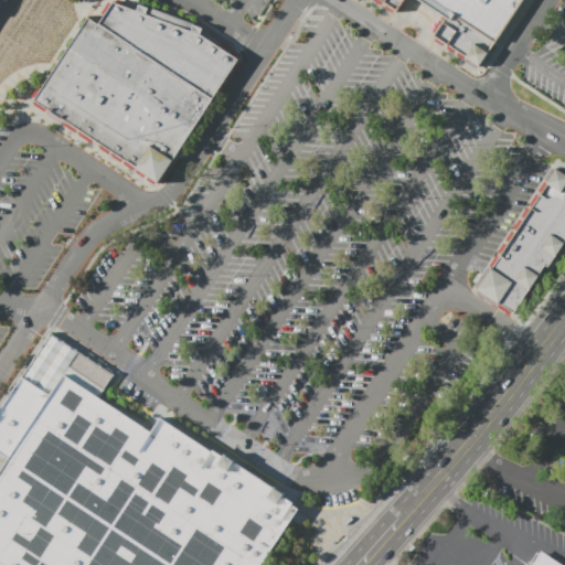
[(372,0),(396,16),(405,0),(418,0),(427,6),(444,18),(433,35),(479,66),(522,0),(372,0)]
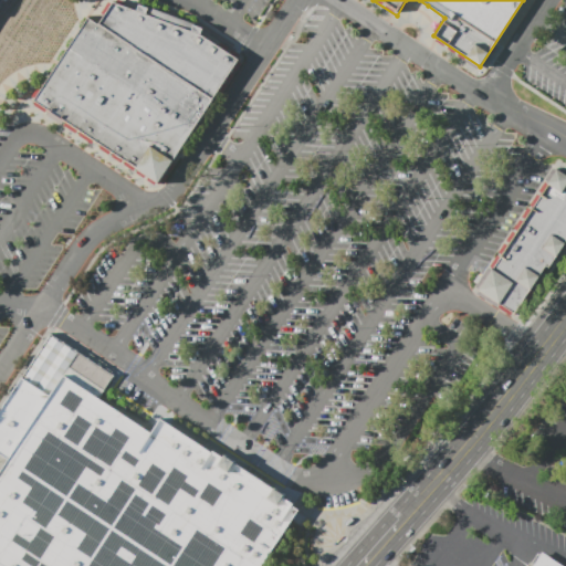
[(100,24),(114,2),(202,35),(239,60),(215,98),(100,24)]
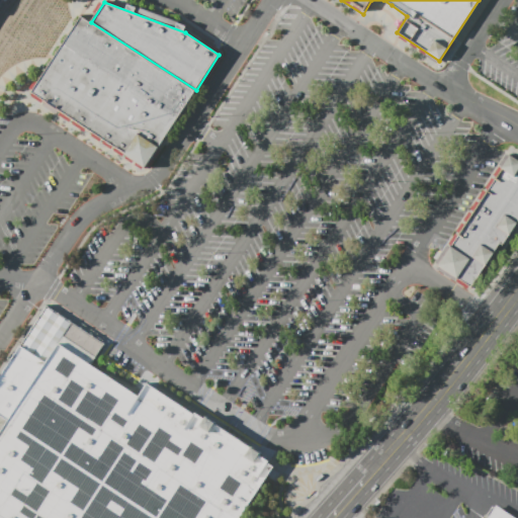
[(80,14),(91,22),(195,90),(147,167),(28,92),(80,14)]
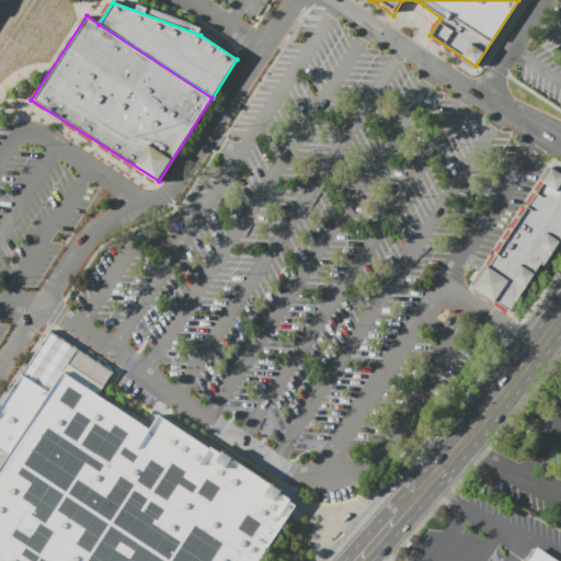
[(551,168),(560,173),(560,196),(541,184),(542,182),(551,168)]
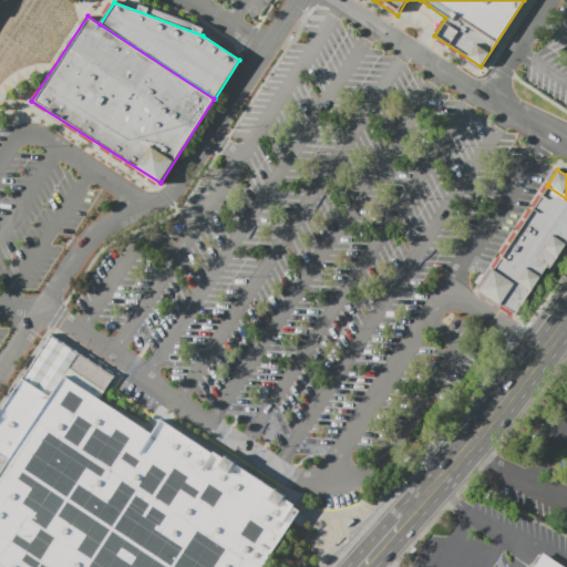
[(566,198),(566,220),(537,203),(547,186),(566,198)]
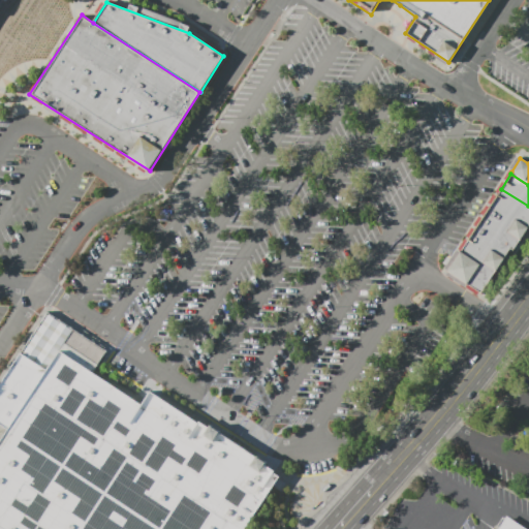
[(528,220),(528,206),(501,189),(495,198),(528,220)]
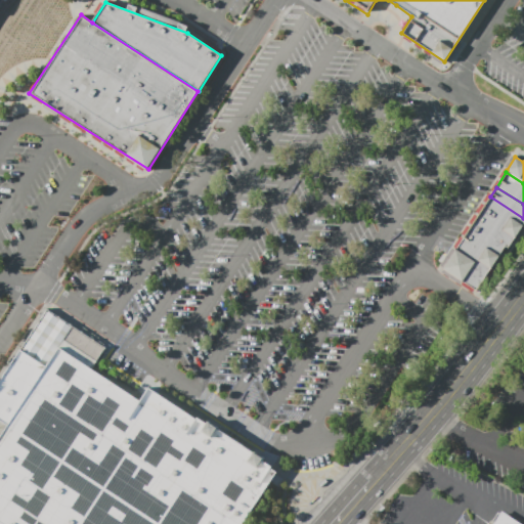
[(523,220),(523,218),(490,197),(480,212),(516,234),(523,220)]
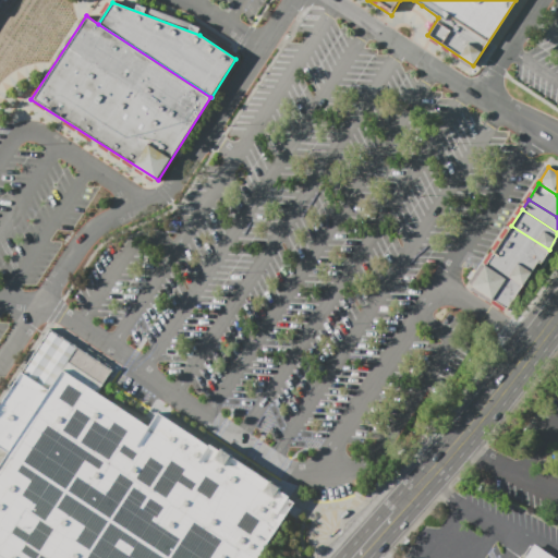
[(549,250),(511,226),(502,240),(537,262),(541,263),(549,250)]
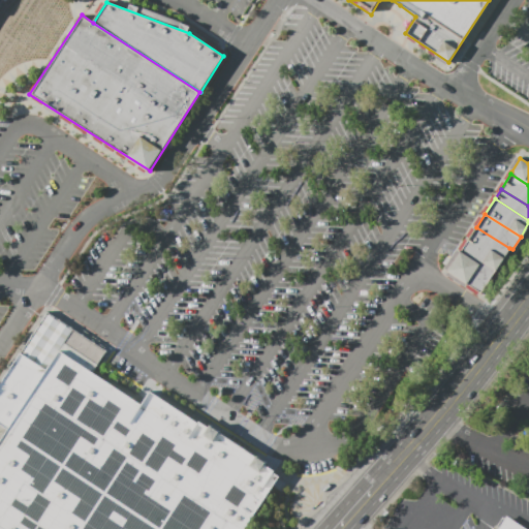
[(509,248),(476,227),(466,243),(499,265),(509,248)]
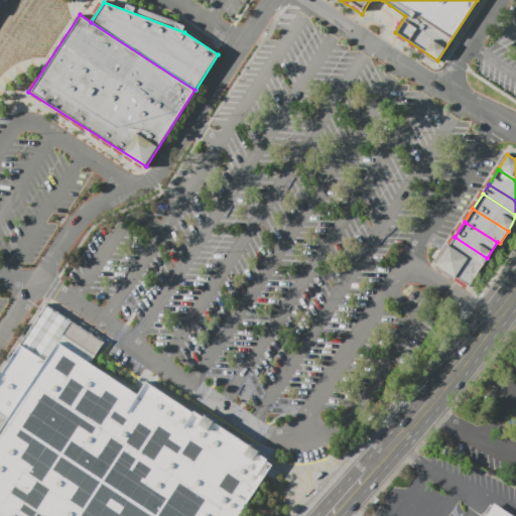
[(487,258),(455,237),(449,246),(448,245),(444,251),(478,272),(487,258)]
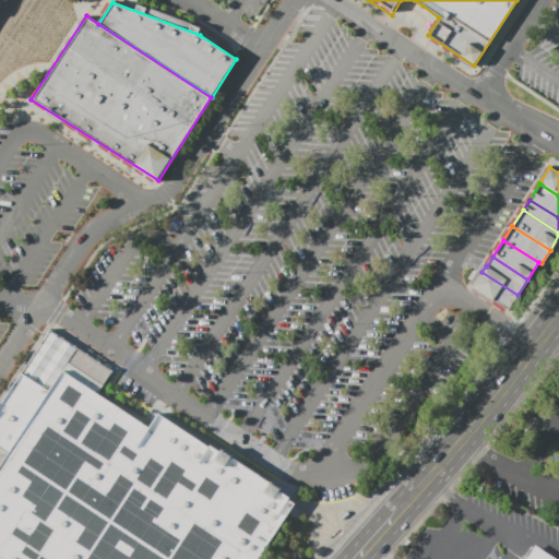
[(518,295),(482,272),(473,286),(509,309),(518,295)]
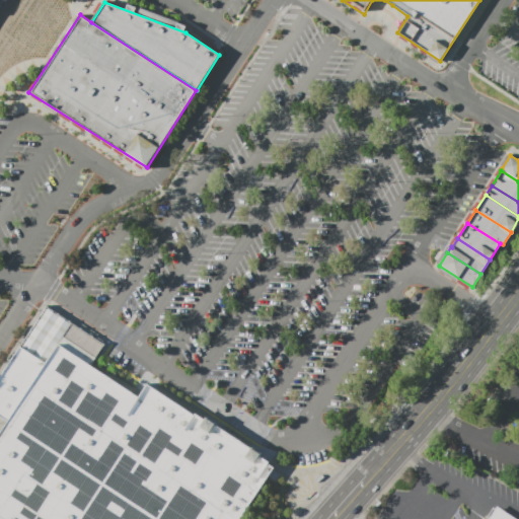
[(0,384),(48,312),(104,349),(91,368),(142,401),(150,388),(278,472),(246,518),(0,518),(0,442),(11,426),(0,418),(0,384)]
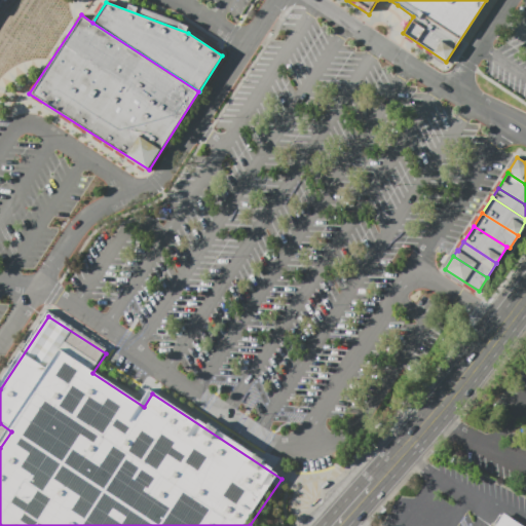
[(495,525),(504,513),(524,525),(495,525)]
